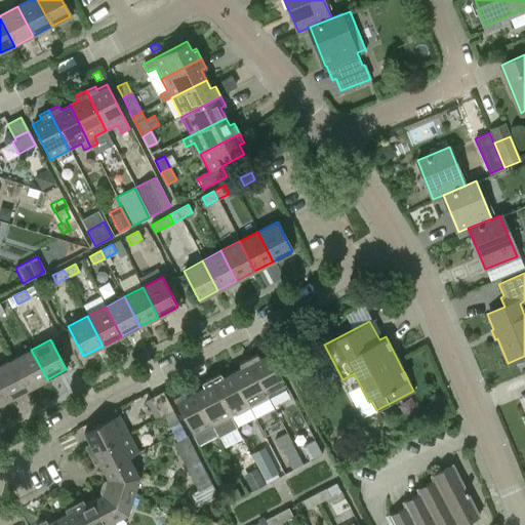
[(31,350),(12,359),(29,389),(47,379),(31,350)]
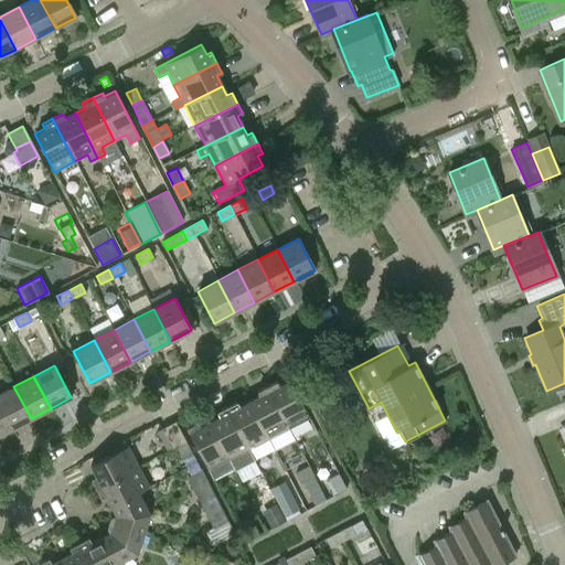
[(276,381),(266,385),(288,428),(309,417),(289,379),(278,384),(276,381)]
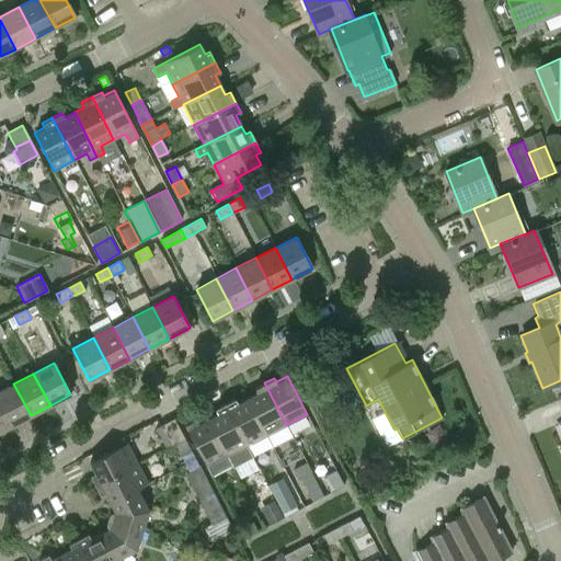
[(318,387),(312,376),(302,382),(308,392),(318,387)]
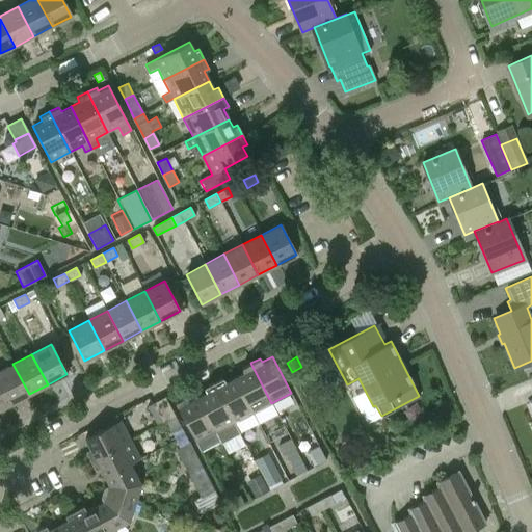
[(243,372),(234,377),(253,413),(271,403),(250,363),(241,368),(243,372)]
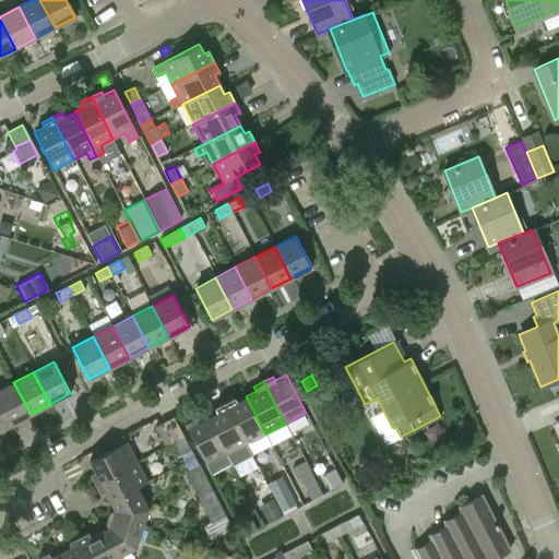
[(13,382),(0,389),(0,404),(11,425),(31,414),(13,382)]
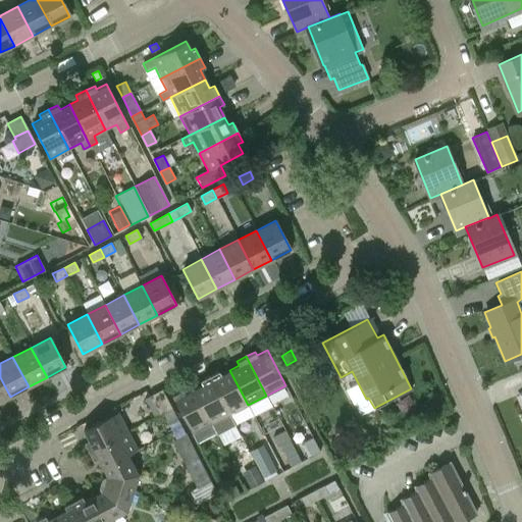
[(218,371),(209,375),(229,415),(248,405),(229,370),(220,375),(218,371)]
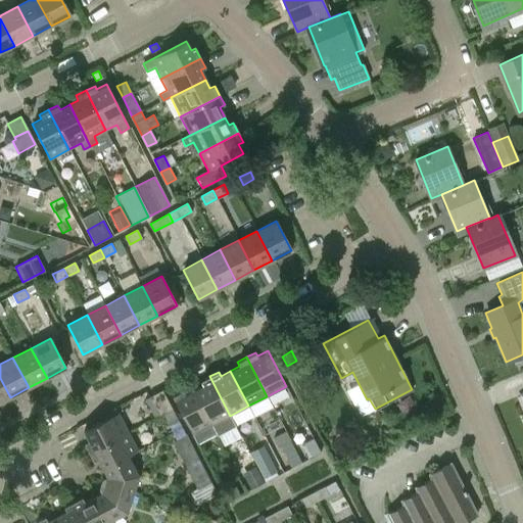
[(302,373),(294,377),(300,389),(308,384),(302,373)]
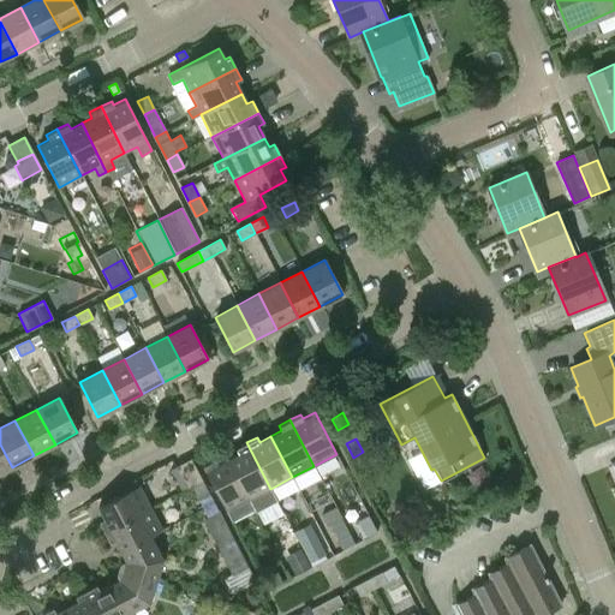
[(227,458),(254,511),(257,517),(279,505),(270,489),(246,442),(234,448),(237,453),(227,458)]
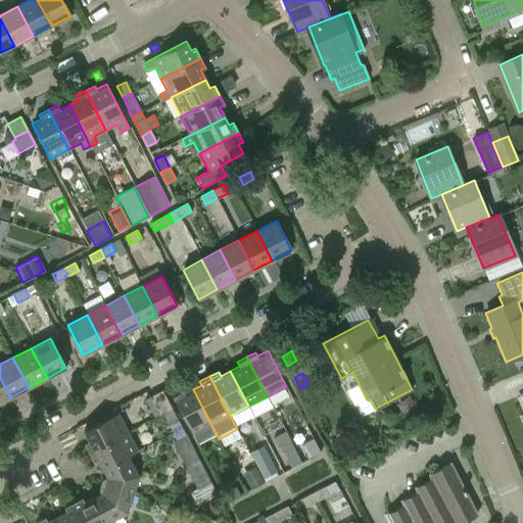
[(0,378),(0,401),(10,397),(0,378)]
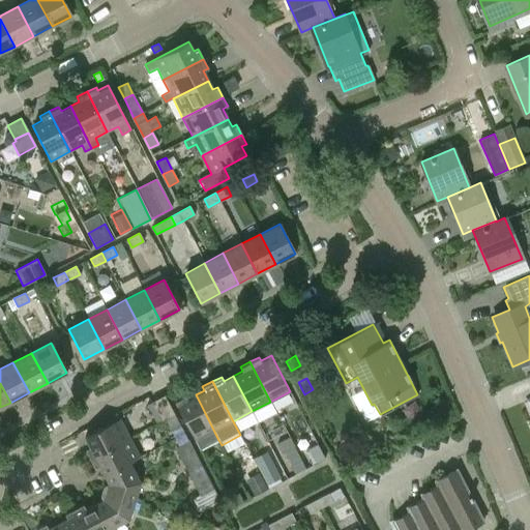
[(200,450),(218,440),(196,394),(186,400),(184,395),(174,401),(195,441),(200,450)]
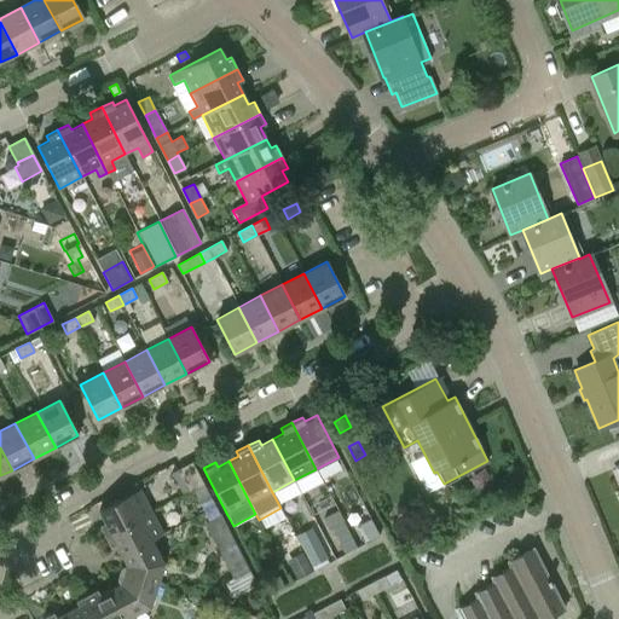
[(191,462),(177,469),(187,491),(189,491),(192,490),(203,484),(191,462)]
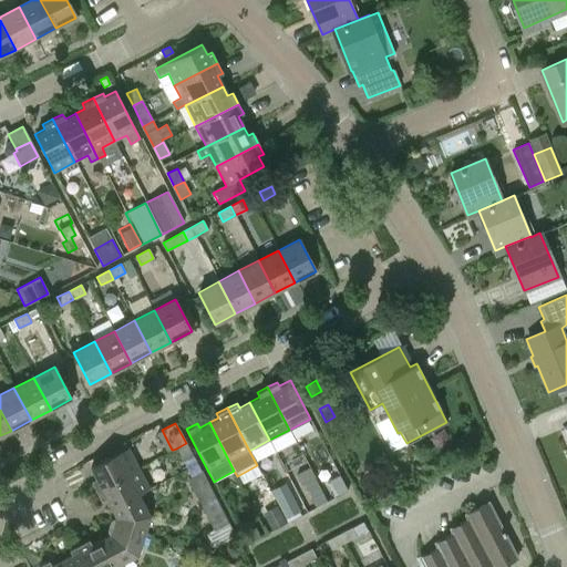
[(186,443),(176,449),(184,463),(194,457),(186,443)]
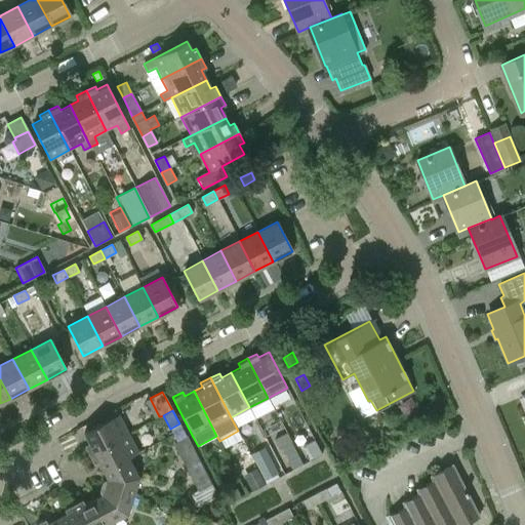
[(88,454),(128,435),(118,414),(82,433),(87,443),(83,445),(88,454)]
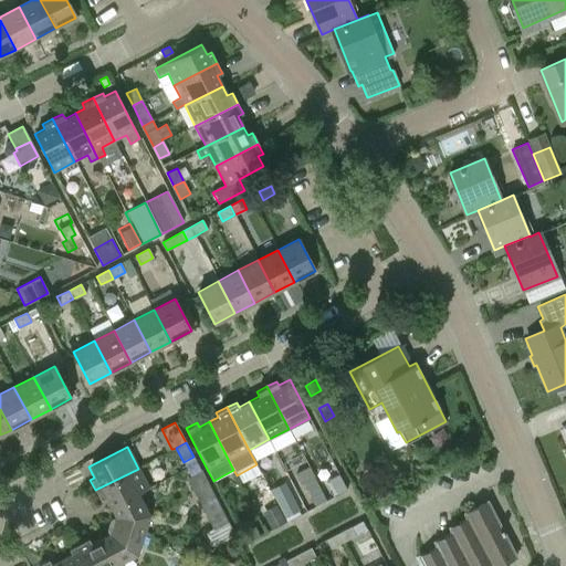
[(106,498),(111,506),(113,505),(138,493),(148,488),(138,469),(95,490),(101,500),(106,498)]
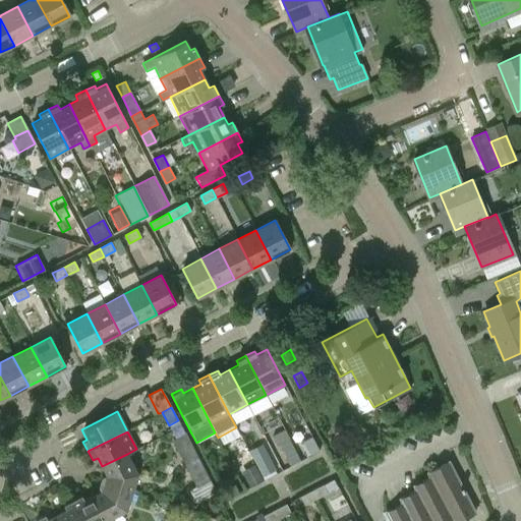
[(278,446),(289,440),(285,431),(274,438),(278,446)]
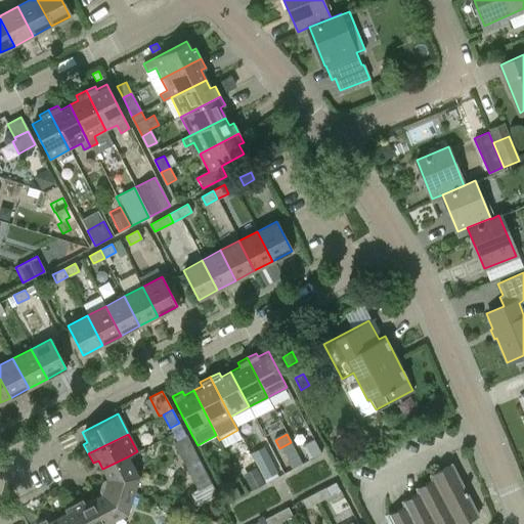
[(176,441),(173,443),(199,490),(211,484),(186,436),(176,441)]
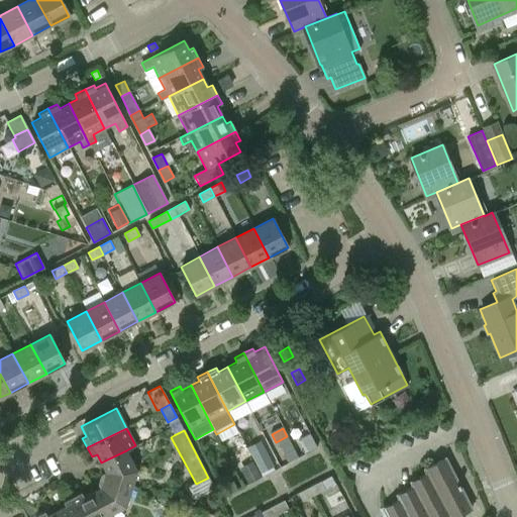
[(309,434),(299,439),(305,452),(315,447),(309,434)]
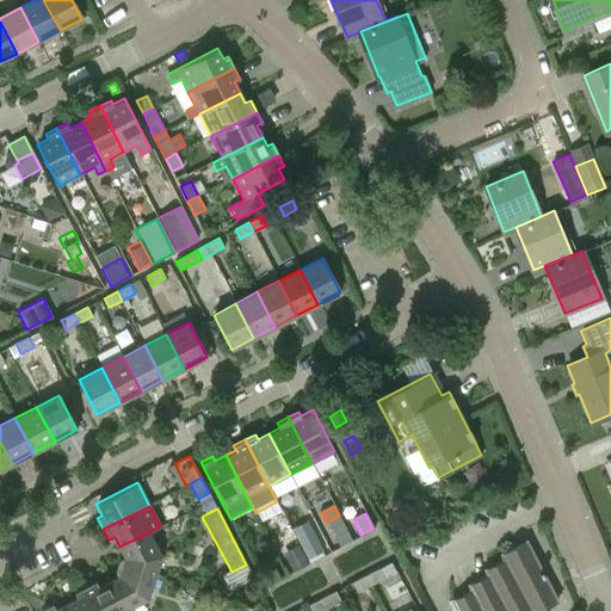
[(307,520),(292,529),(307,559),(308,559),(322,551),(307,520)]
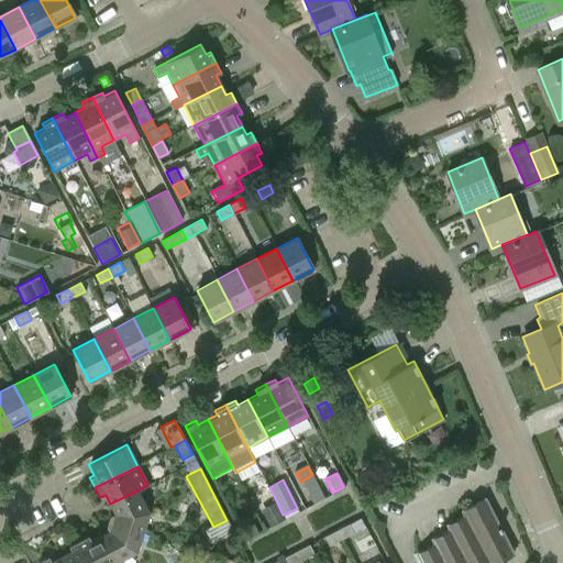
[(109,516),(108,518),(143,529),(148,511),(138,490),(112,503),(110,504),(114,512),(109,516)]
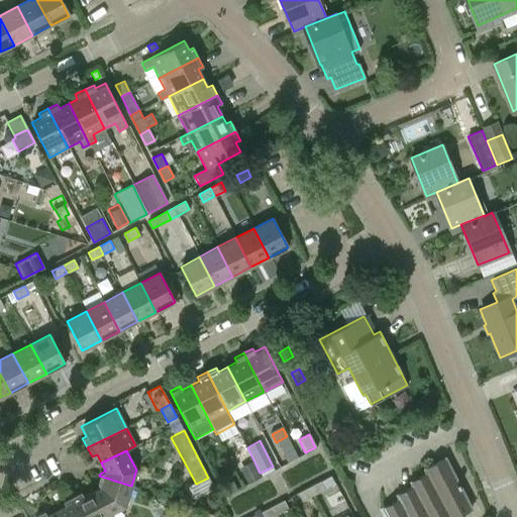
[(453,516),(452,514),(470,505),(444,456),(422,469),(425,474),(409,482),(411,487),(395,495),(397,499),(381,508),(386,516),(453,516)]
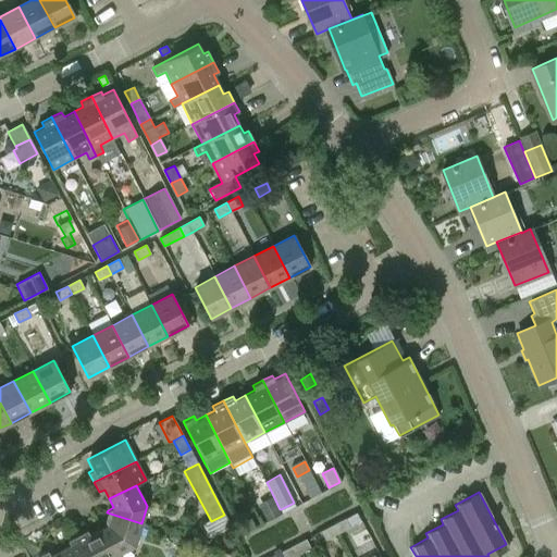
[(271,496),(258,504),(268,521),(281,514),(271,496)]
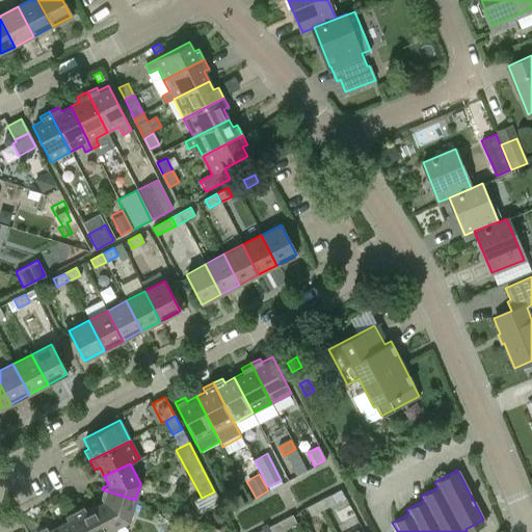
[(103,502),(98,504),(111,530),(128,522),(135,500),(102,489),(100,497),(103,502)]
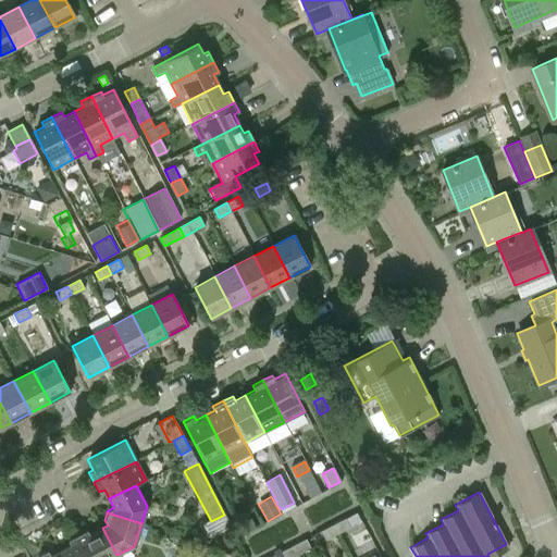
[(353,515),(332,524),(337,533),(357,523),(353,515)]
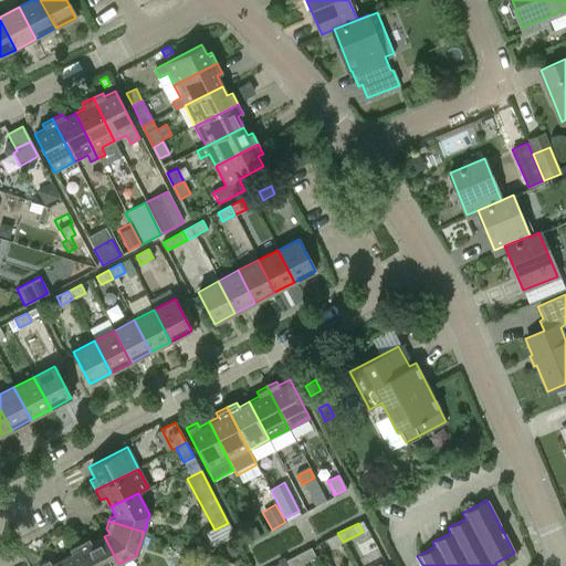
[(255,527),(242,534),(247,542),(260,535),(255,527)]
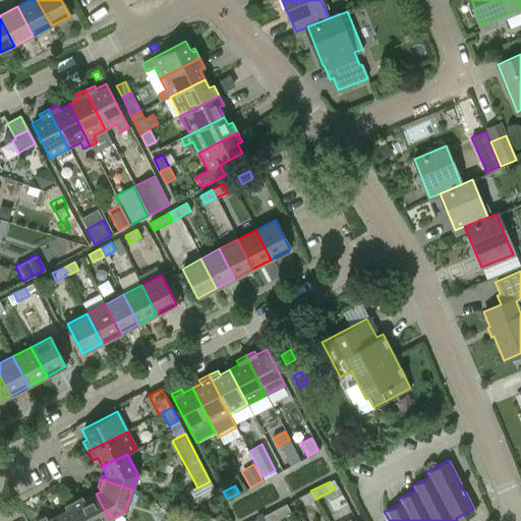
[(310,490),(293,500),(300,514),(306,510),(304,505),(315,499),(310,490)]
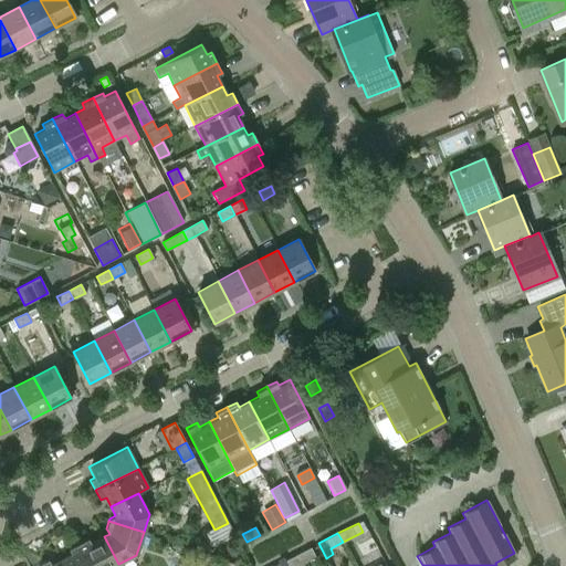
[(88,538),(82,542),(94,565),(116,565),(118,564),(104,536),(91,543),(88,538)]
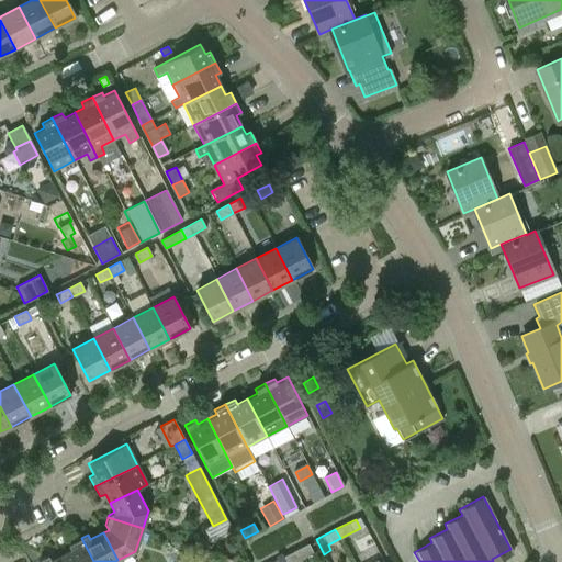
[(70,550),(63,553),(67,561),(93,561),(81,538),(68,544),(70,550)]
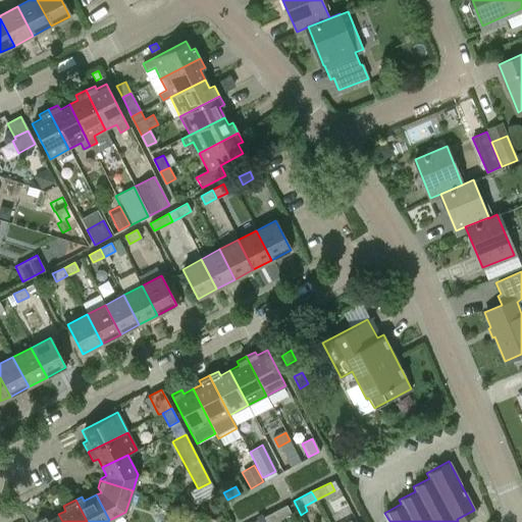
[(286,505),(275,511),(279,519),(291,513),(286,505)]
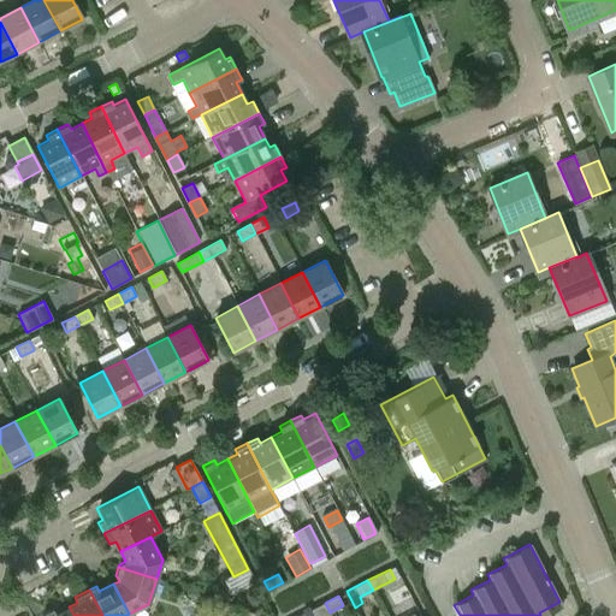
[(325,603),(312,609),(314,615),(321,615),(326,614),(329,612),(330,612),(325,603)]
